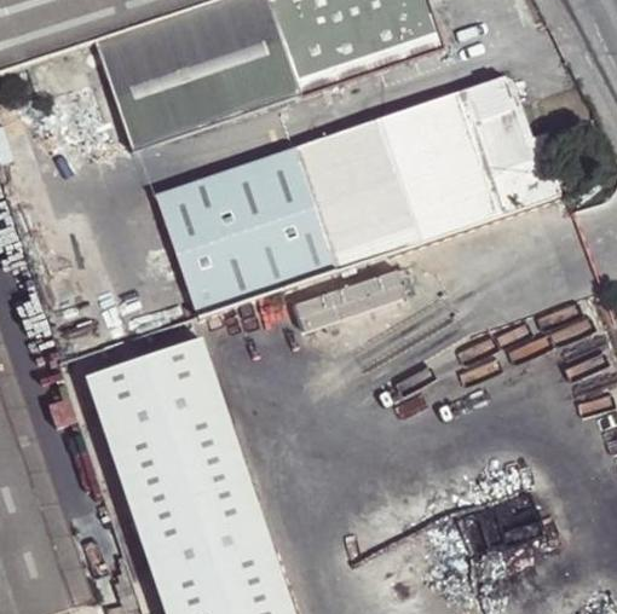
[(0,75),(213,0),(0,0),(0,75)]
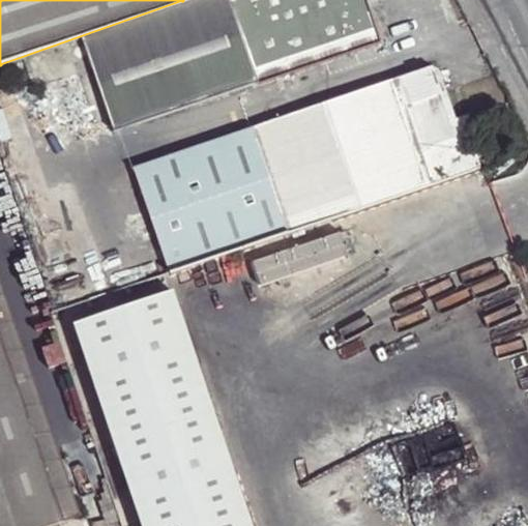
[(381,35),(368,0),(192,0),(86,37),(118,128),(381,35)]
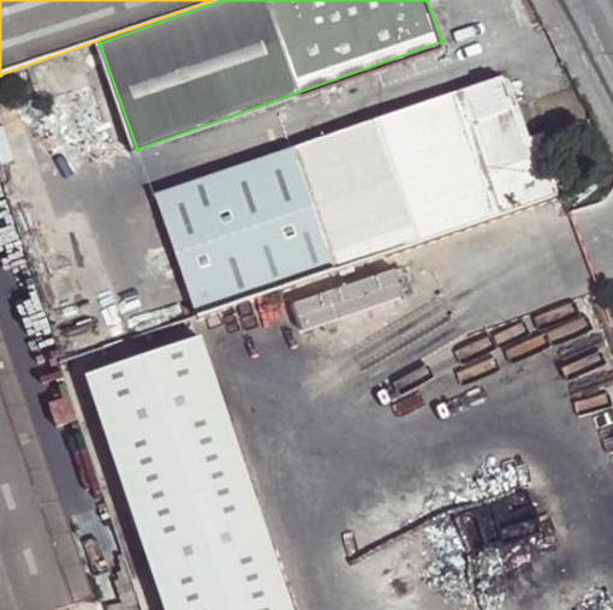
[(153,195),(195,315),(555,190),(541,150),(527,155),(521,136),(498,73),(153,195)]
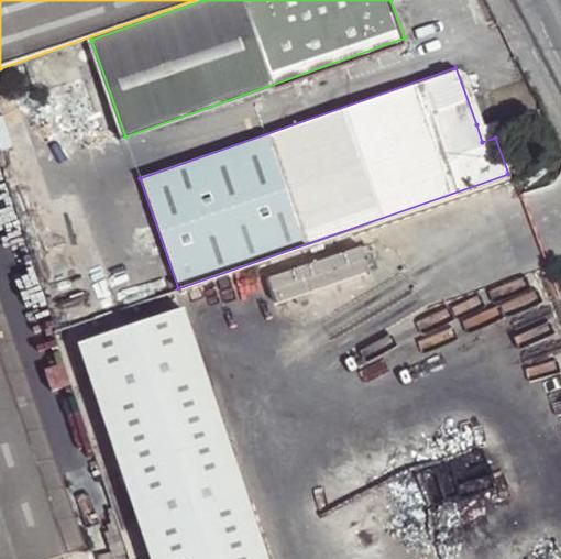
[(490,120),(476,124),(482,142),(495,138),(490,120)]
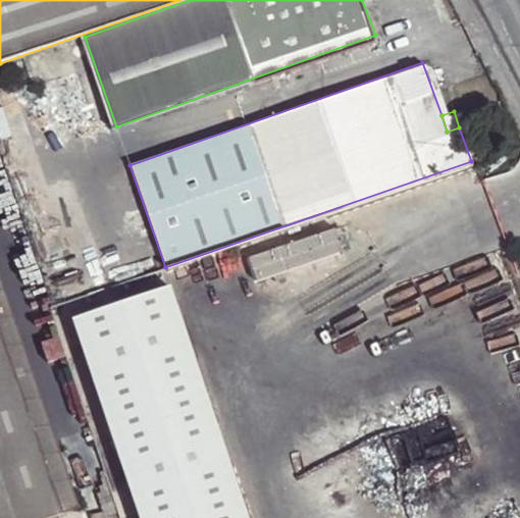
[(332,225),(246,255),(254,278),(341,249),(332,225)]
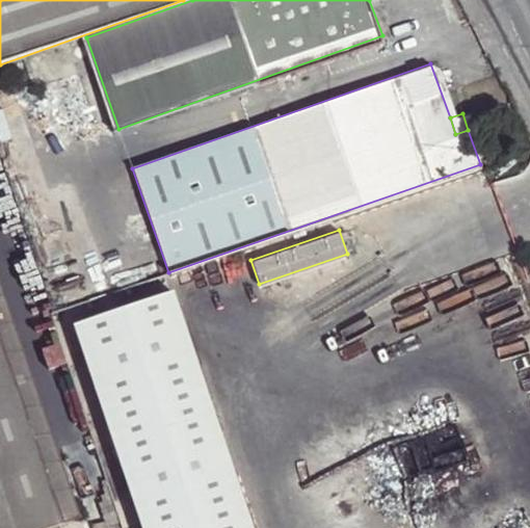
[(0,336),(63,520),(83,513),(0,273),(0,336)]
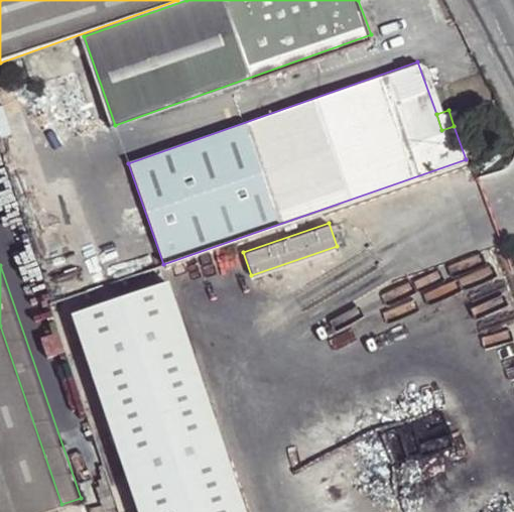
[(167,282),(72,314),(138,511),(156,511),(236,486),(167,282)]
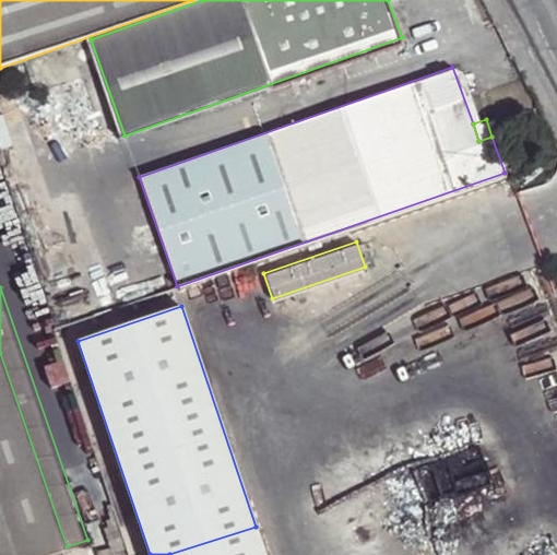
[(0,554),(40,554),(67,546),(0,353),(0,554)]
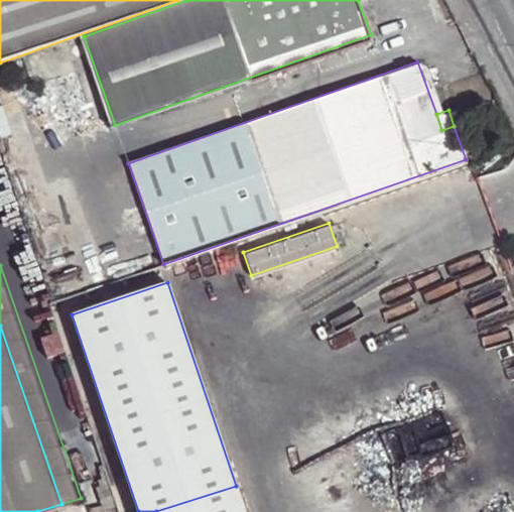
[(244,511),(236,486),(156,511),(244,511)]
